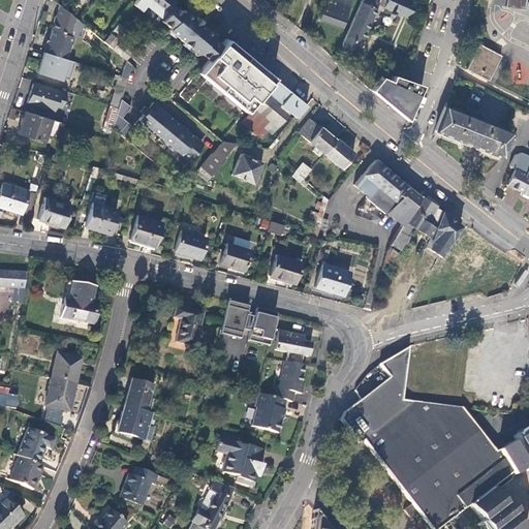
[(135,0),(132,4),(141,11),(146,5),(160,18),(172,5),(174,3),(169,0),(135,0)]
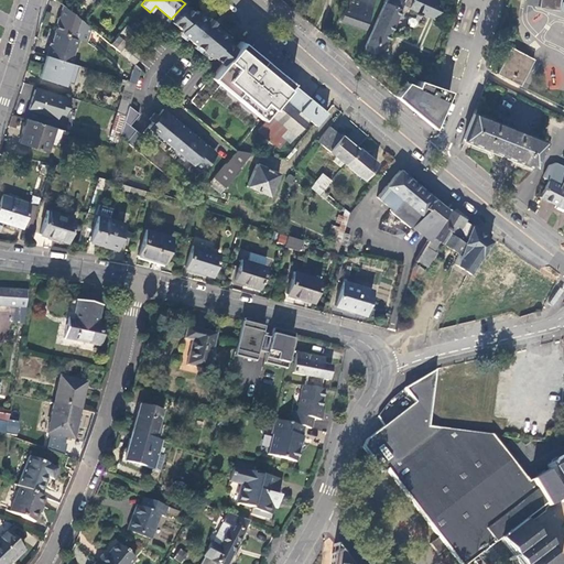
[(371,29),(373,0),(348,0),(346,25),(371,29)]
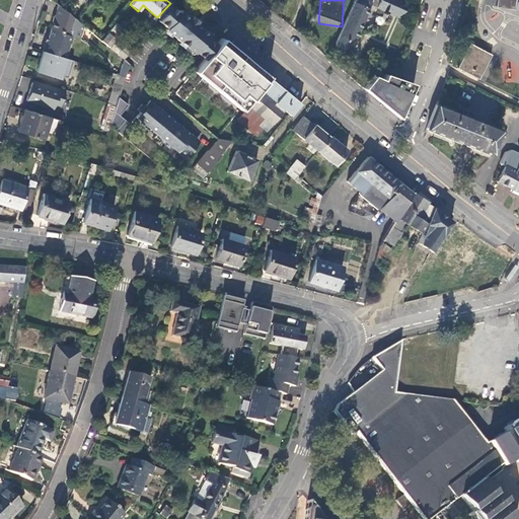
[(353,1),(334,46),(349,52),(369,5),(371,0),(352,0),(353,1)]
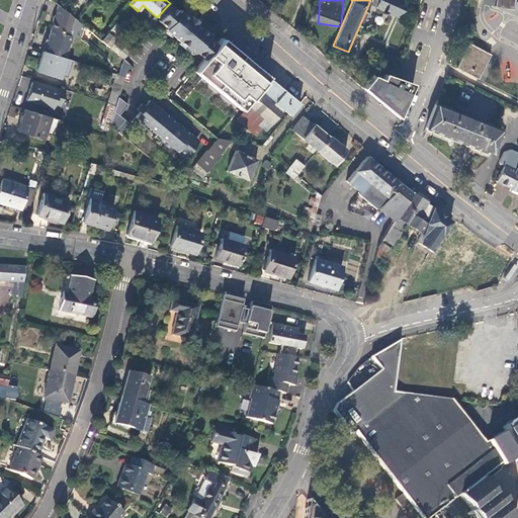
[(517,0),(494,0),(494,6),(512,8),(512,0),(517,0)]
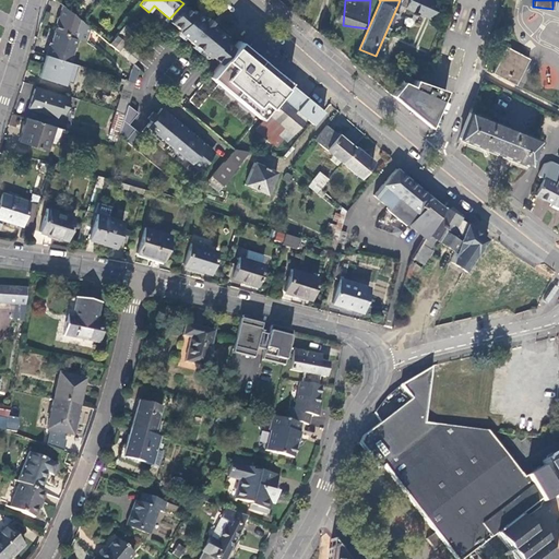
[(168,21),(178,30),(176,31),(206,57),(209,55),(222,39),(224,36),(218,32),(210,23),(211,21),(204,16),(203,18),(197,12),(193,10),(190,13),(181,6),(169,19),(168,21)]
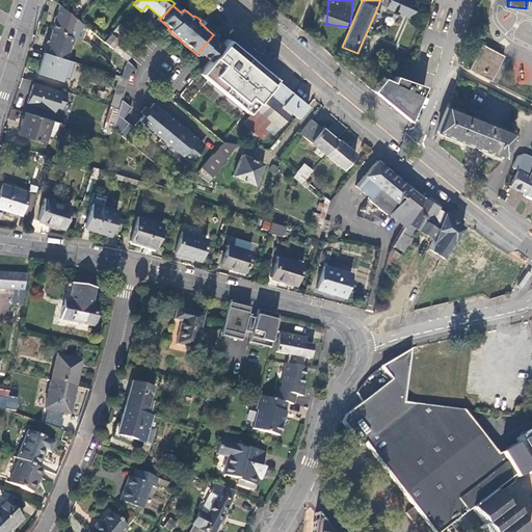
[(84,26),(60,6),(50,30),(52,30),(71,37),(72,35),(80,38),(84,26)]
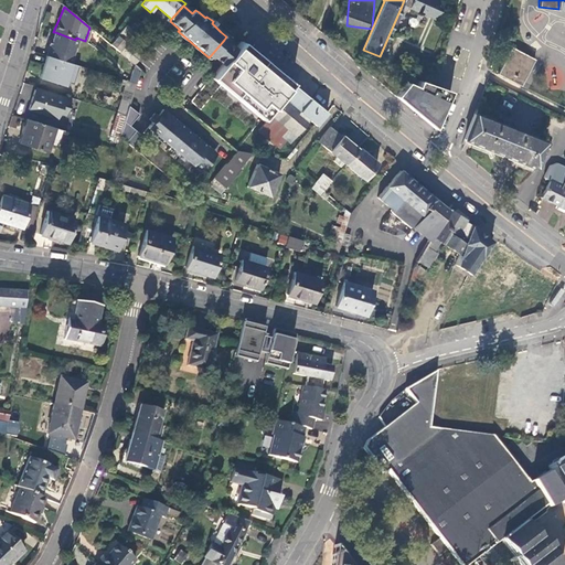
[(125,24),(108,43),(132,64),(140,55),(125,42),(134,31),(125,24)]
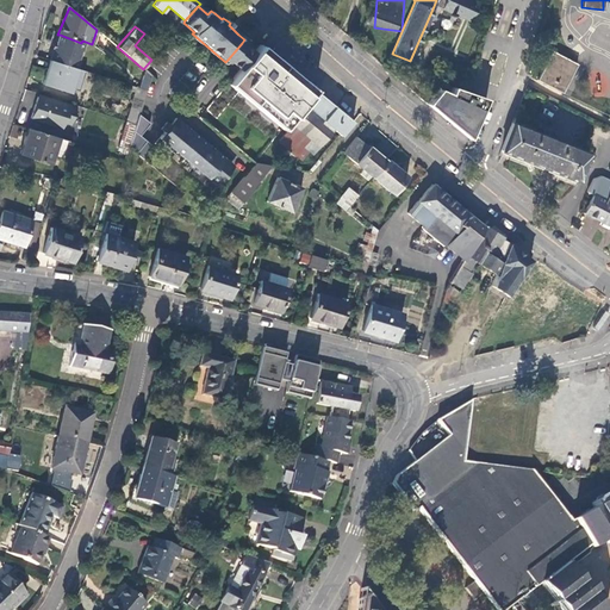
[(81,43),(60,35),(56,43),(55,43),(49,60),(74,68),(78,56),(81,53),(83,43),(81,43)]
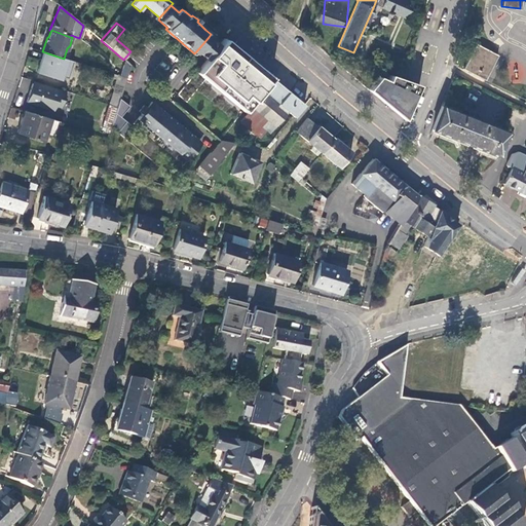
[(200,55),(207,61),(218,45),(213,41),(209,37),(196,51),(200,55)]
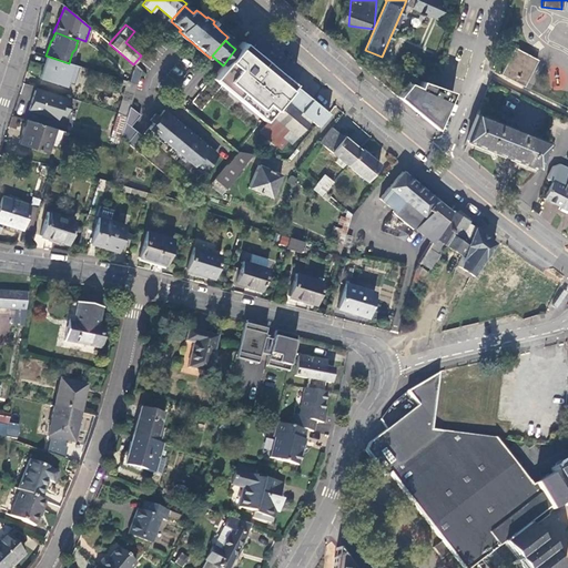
[(266,62),(247,46),(242,42),(235,49),(223,66),(212,78),(217,82),(236,99),(266,62)]
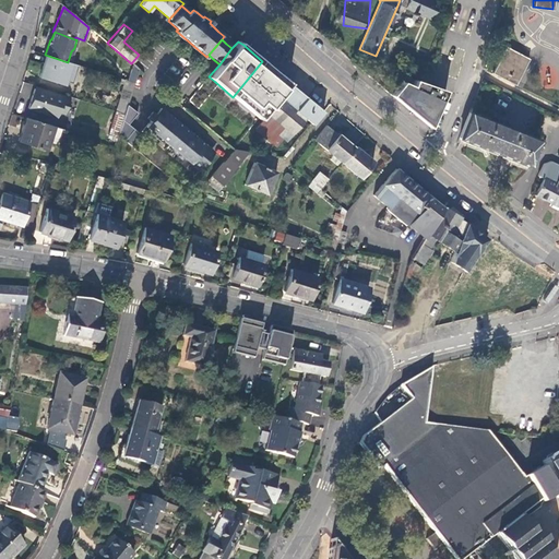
[(506,47),(492,73),(515,84),(528,58),(506,47)]
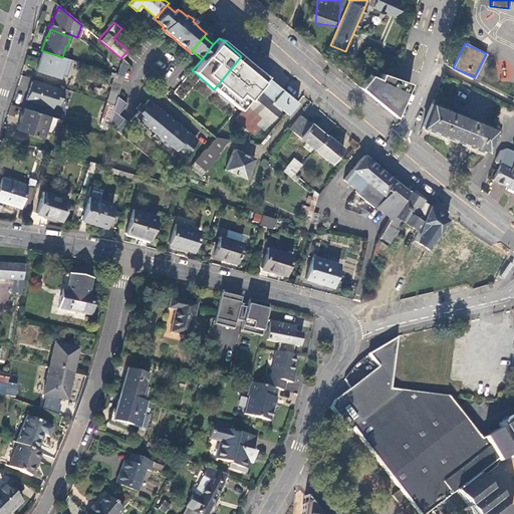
[(62,57),(41,50),(35,71),(57,78),(58,75),(65,77),(71,60),(62,57)]
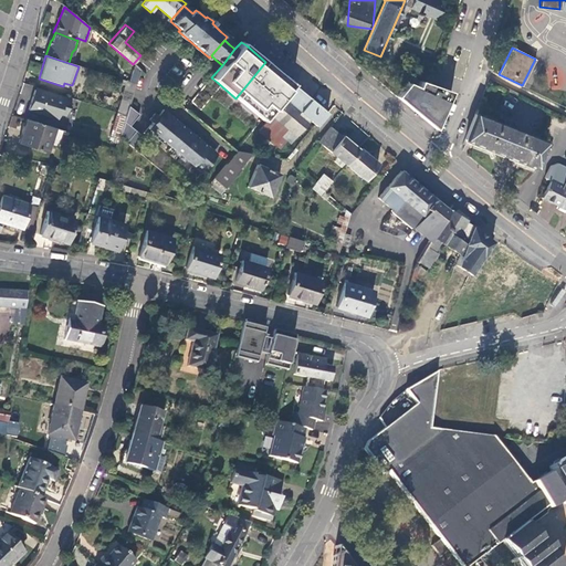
[(268,113),(291,85),(292,84),(281,75),(269,65),(265,62),(236,98),(261,119),(268,113)]
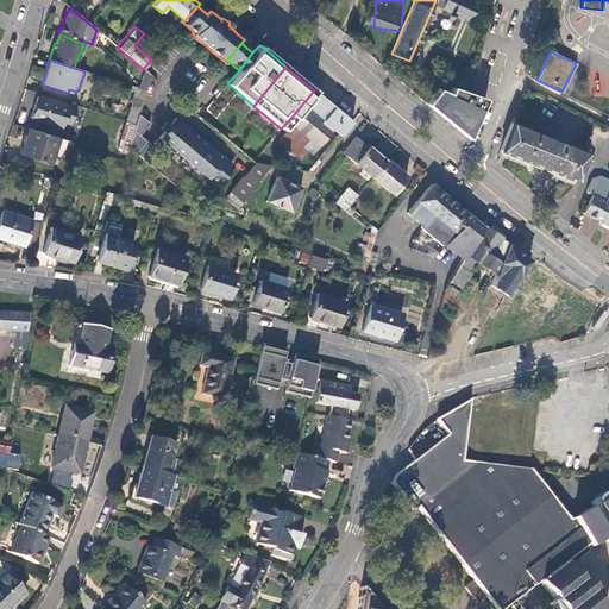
[(139,86),(148,90),(154,76),(145,71),(139,86)]
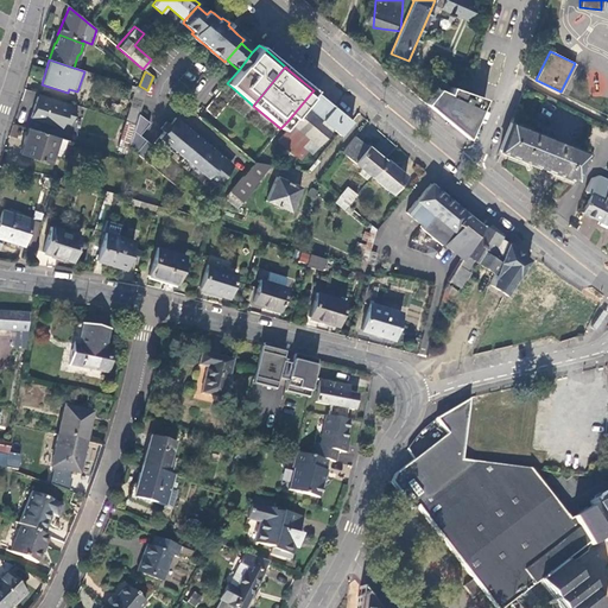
[(450,126),(468,138),(485,99),(468,93),(467,92),(451,87),(448,93),(437,89),(424,103),(431,109),(450,126)]
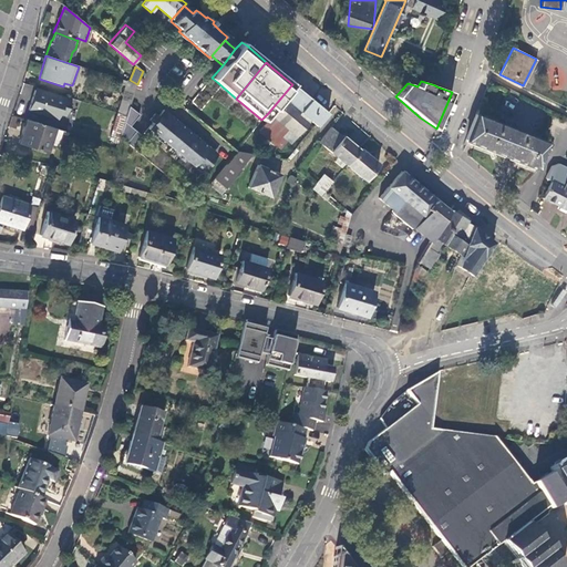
[(135,84),(126,82),(122,96),(125,98),(124,101),(121,100),(116,113),(125,115),(129,106),(135,84)]
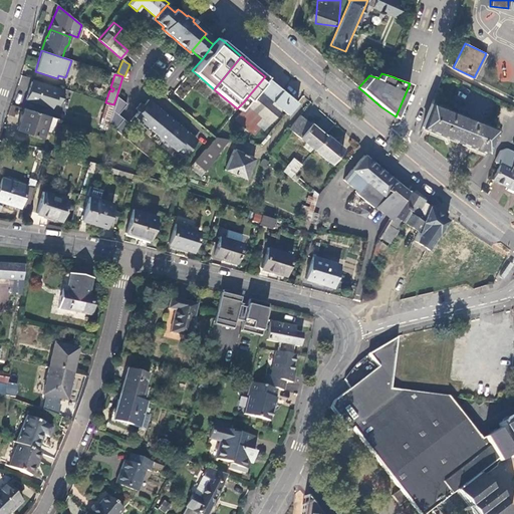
[(271,83),(264,77),(243,102),(245,104),(260,116),(255,123),(259,127),(262,130),(281,109),(287,114),(296,103),(271,83)]
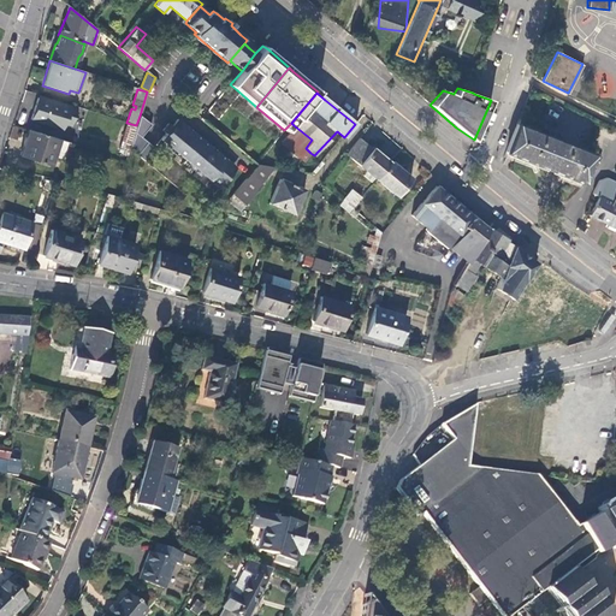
[(77,107),(39,95),(37,98),(53,102),(59,104),(58,107),(76,113),(77,107)]
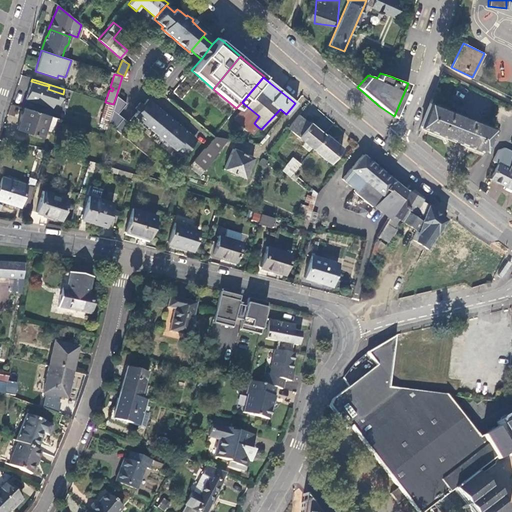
[(63,94),(48,89),(49,86),(44,85),(31,81),(25,99),(52,108),(54,102),(60,104),(63,94)]
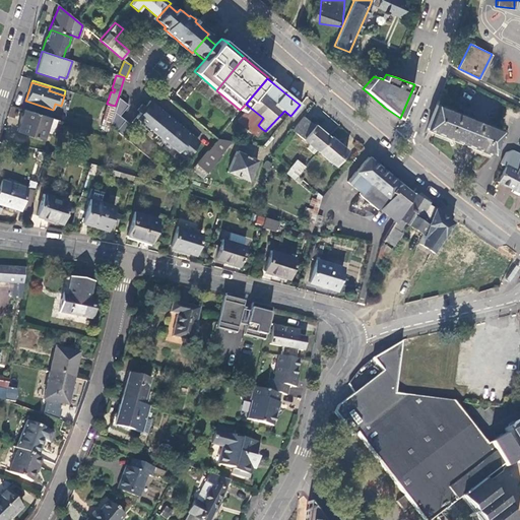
[(126,105),(118,98),(115,106),(109,125),(120,135),(128,125),(117,116),(126,105)]
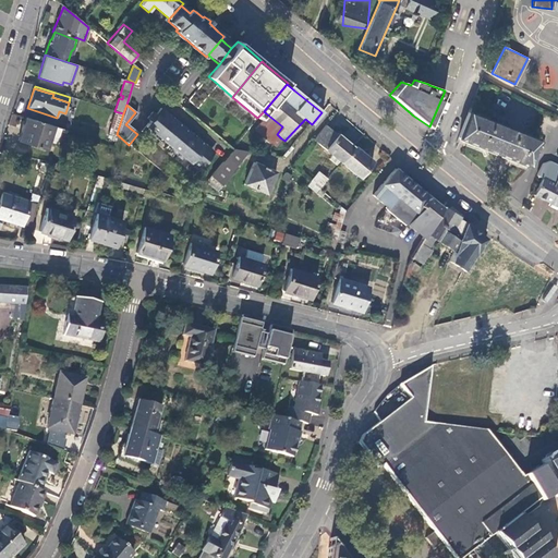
[(209,148),(160,107),(155,113),(153,111),(147,118),(149,120),(145,125),(198,169),(210,155),(206,152),(209,148)]
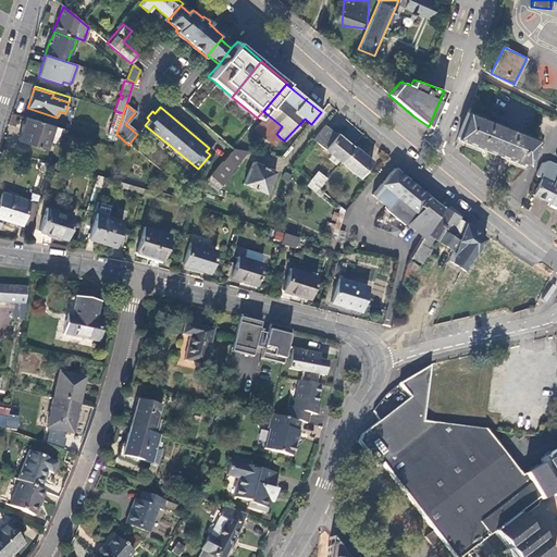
[(489,115),(468,108),(467,111),(486,120),(489,115)]
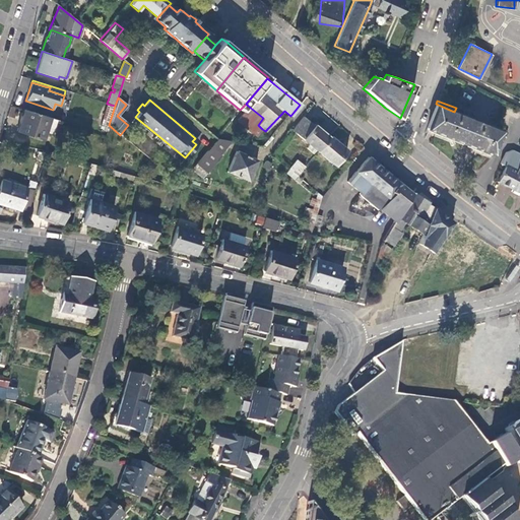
[(115,106),(107,104),(100,126),(104,127),(104,125),(109,126),(109,125),(115,106)]
